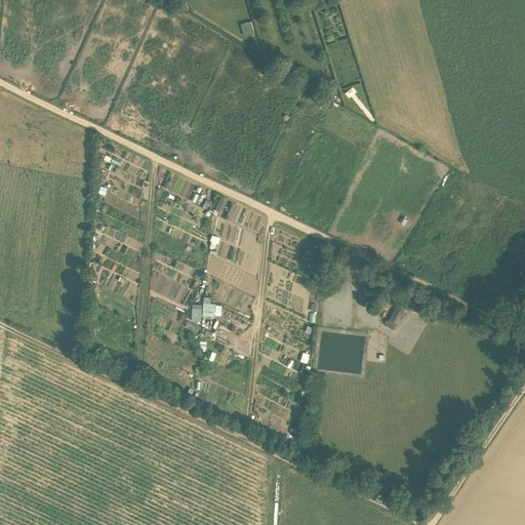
[(254,34),(250,22),(241,25),(245,37),(254,34)]
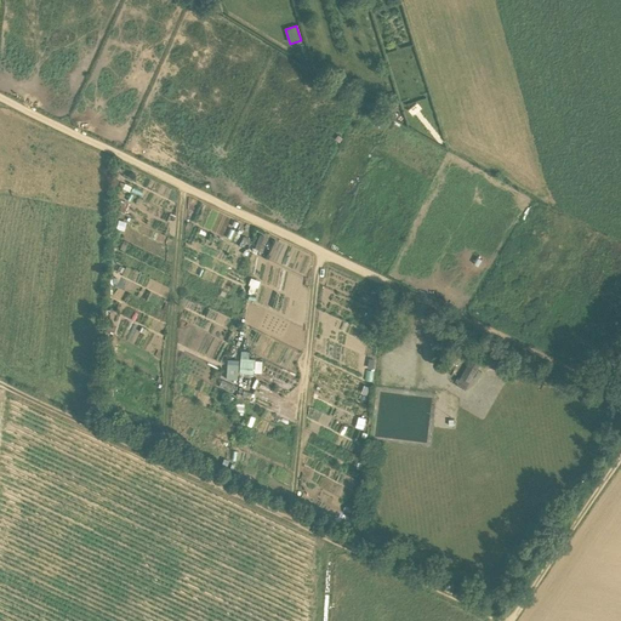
[(444,170),(446,161),(454,164),(456,155),(446,153),(443,169),(444,170)]
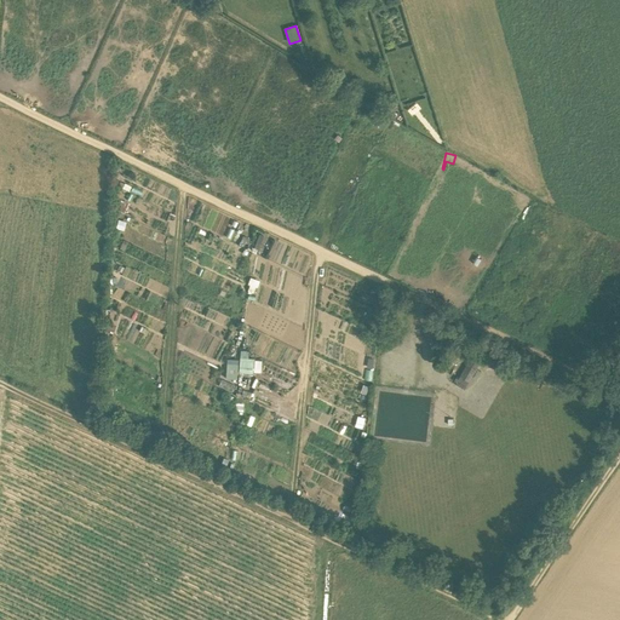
[(150,267),(156,254),(122,239),(116,251),(122,253),(119,259),(127,263),(121,275),(139,282),(147,265),(150,267)]
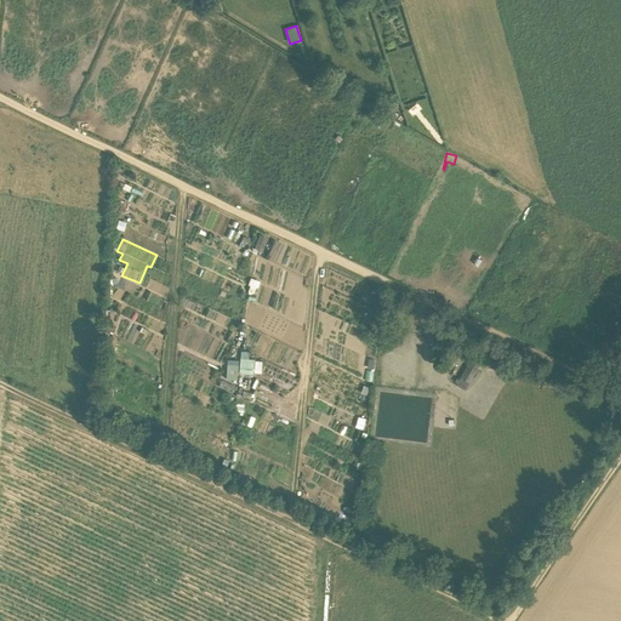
[(249,358),(249,351),(240,351),(239,372),(254,374),(255,358),(249,358)]
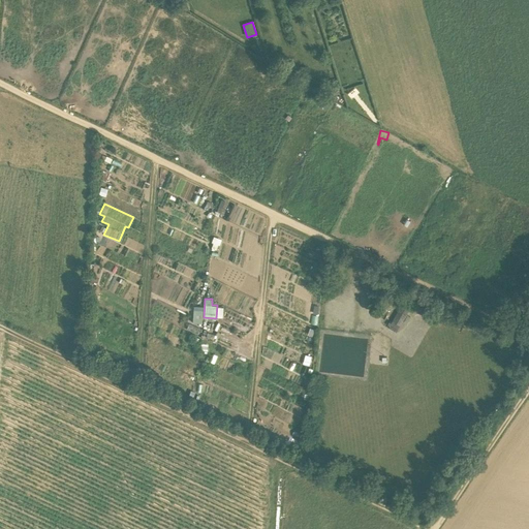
[(193,306),(192,322),(203,323),(203,306),(193,306)]
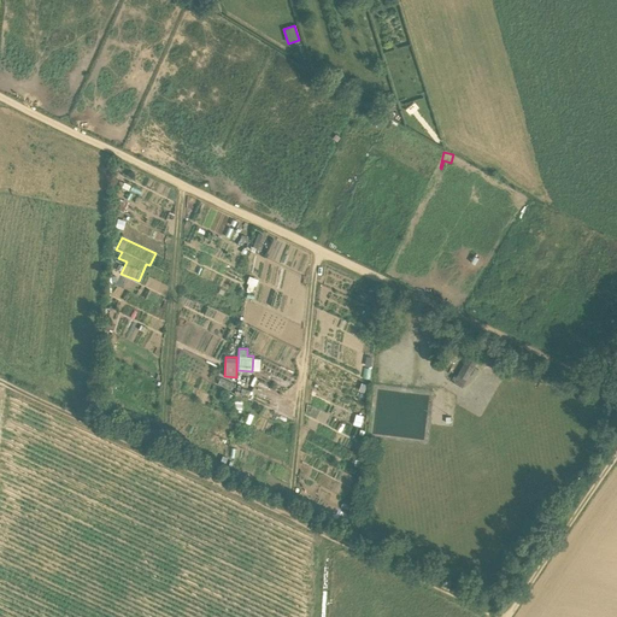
[(477,363),(468,358),(454,383),(463,388),(477,363)]
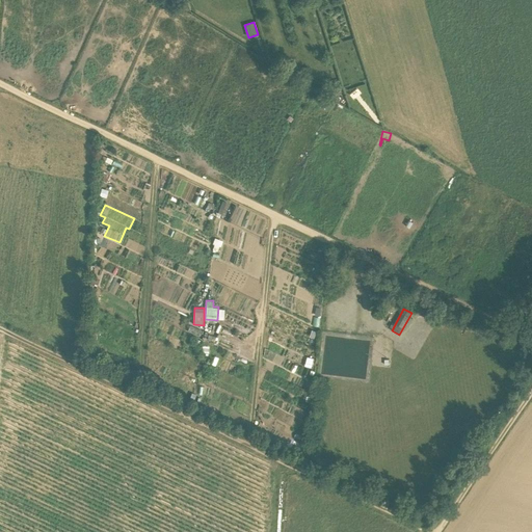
[(424,318),(435,324),(437,320),(427,314),(424,318)]
